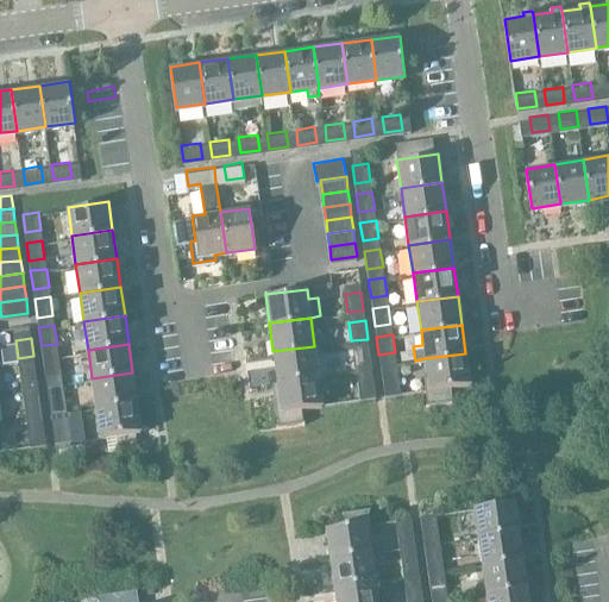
[(319,375),(314,346),(272,351),(277,380),(319,375)]
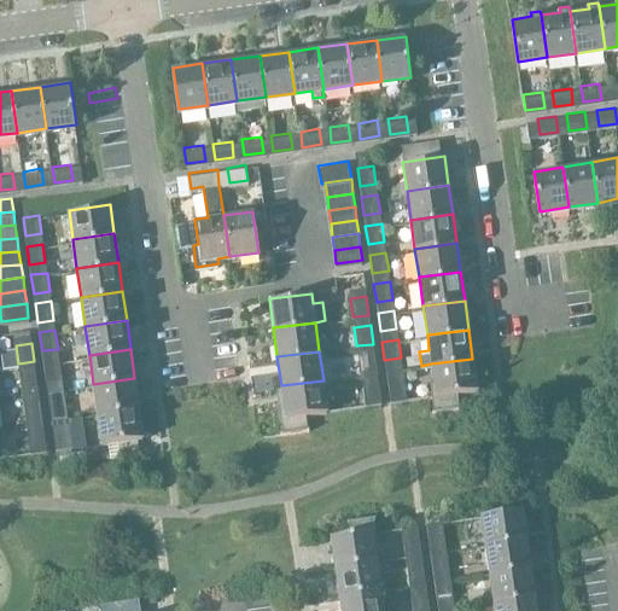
[(374,354),(359,356),(361,374),(377,373),(374,354)]
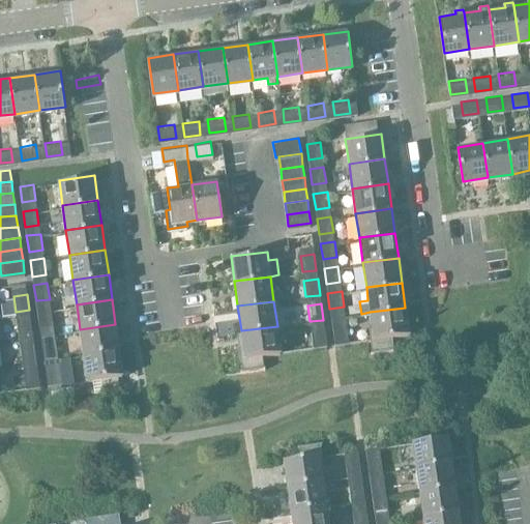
[(51,308),(37,310),(39,325),(53,324),(51,308)]
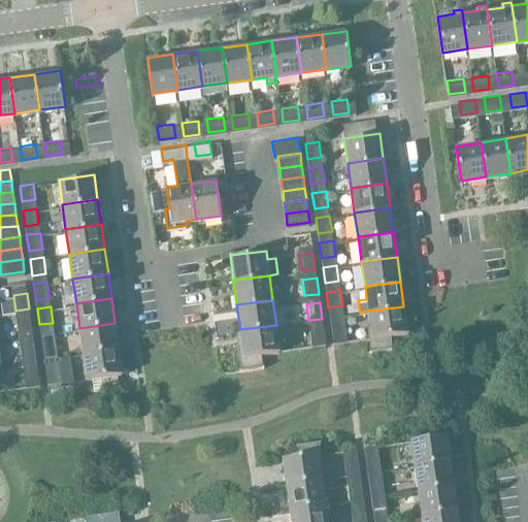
[(407,330),(403,306),(368,311),(370,324),(366,324),(369,347),(367,347),(367,348),(391,345),(391,344),(389,344),(388,333),(407,330)]
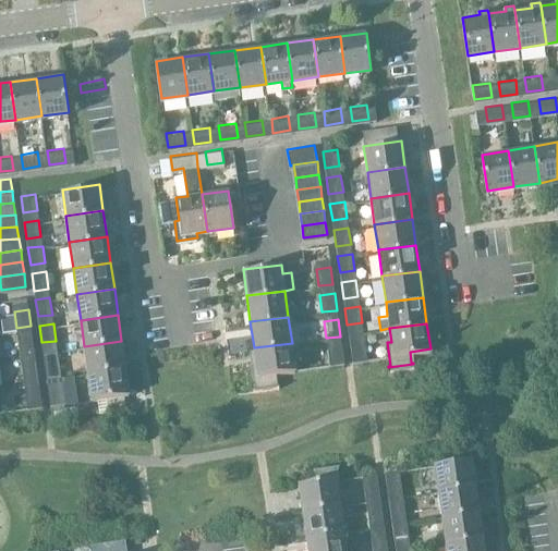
[(363,332),(349,334),(351,351),(365,349),(363,332)]
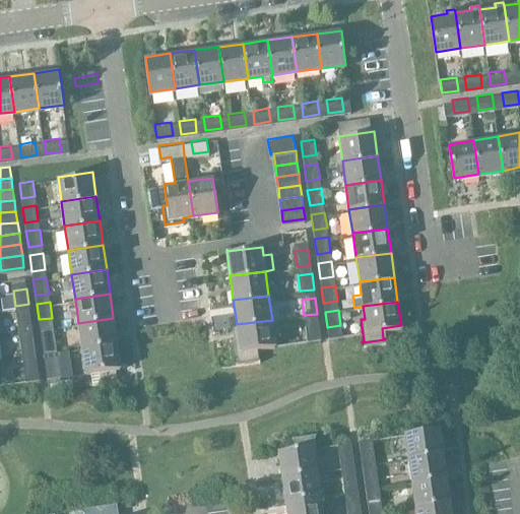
[(29,313),(16,315),(18,330),(31,328),(29,313)]
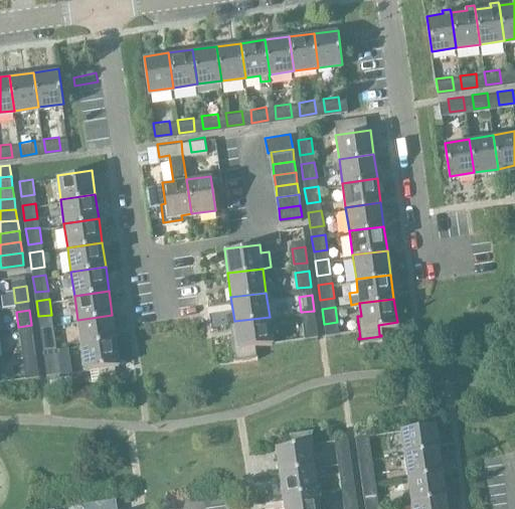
[(77,320),(80,344),(116,339),(112,315),(77,320)]
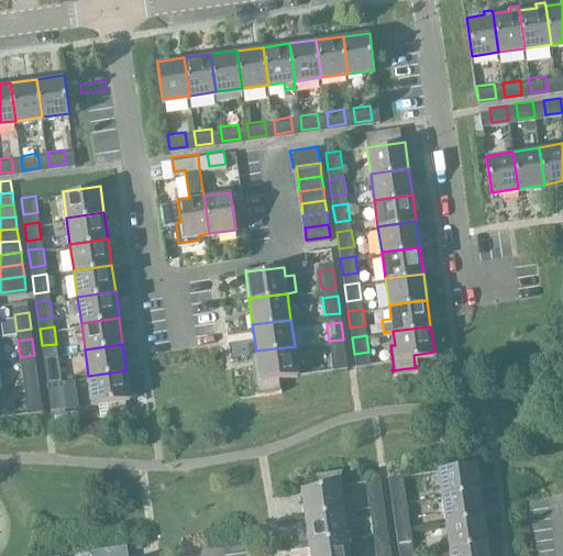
[(295,346),(256,351),(257,363),(254,363),(257,389),(255,390),(255,391),(280,388),(280,387),(278,387),(276,375),(298,373),(295,346)]
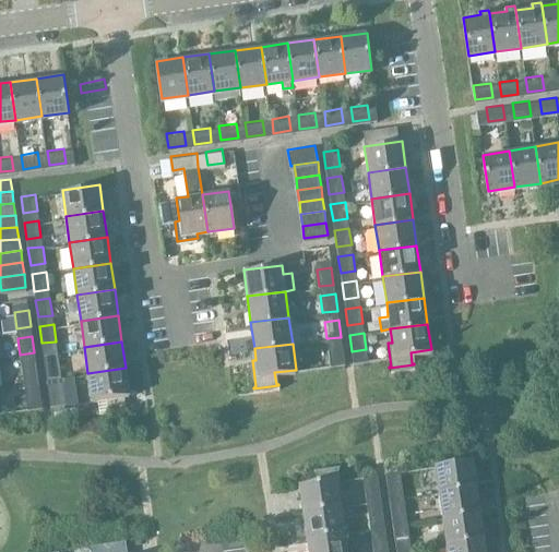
[(342,346),(328,348),(330,363),(344,361),(342,346)]
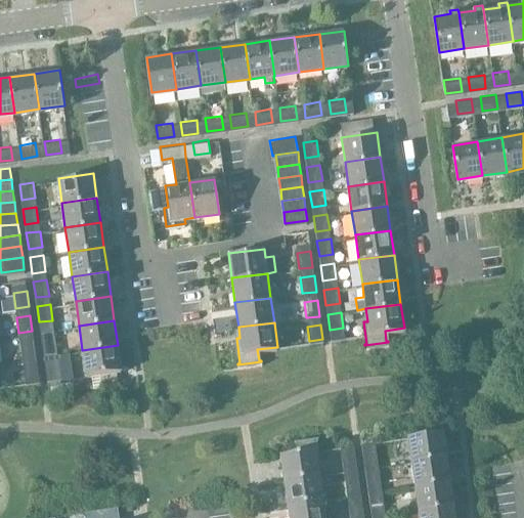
[(53,329),(40,331),(42,346),(56,344),(53,329)]
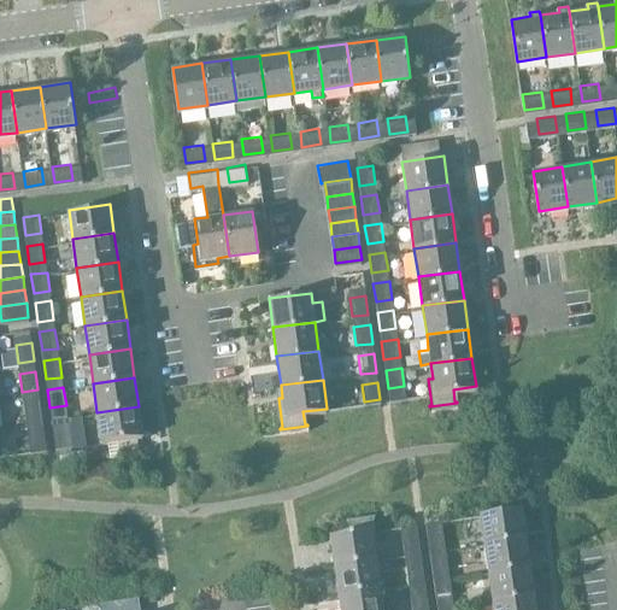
[(40,400),(23,403),(27,421),(42,420),(40,400)]
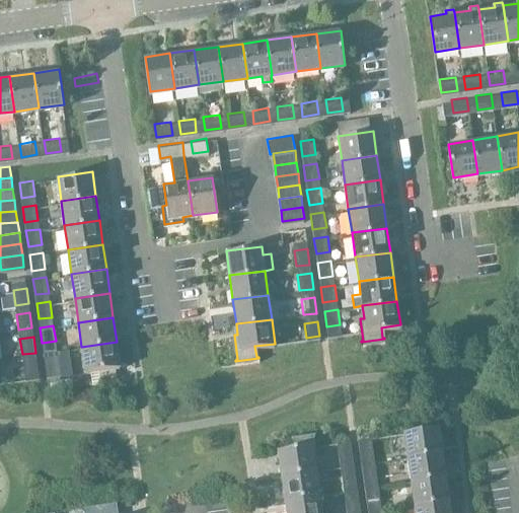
[(117,342),(81,347),(85,371),(120,366),(117,342)]
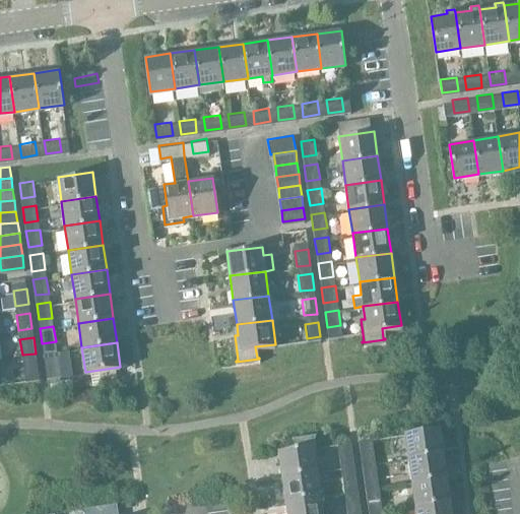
[(57,350),(44,352),(46,368),(59,366),(57,350)]
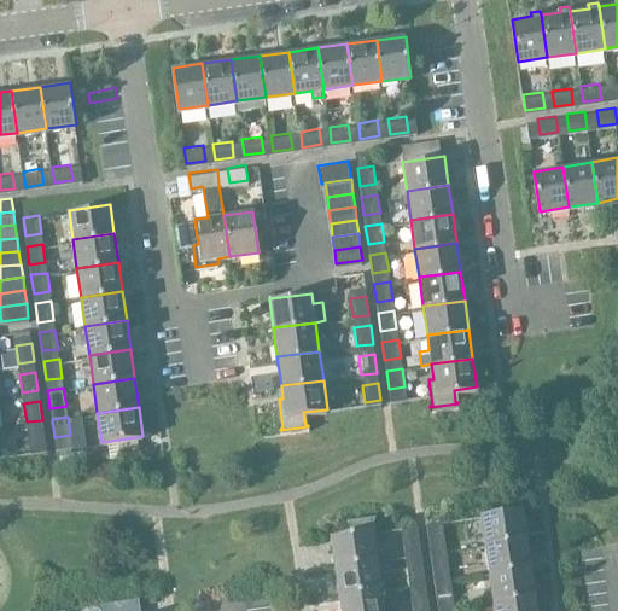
[(44,430),(28,432),(30,451),(46,448),(44,430)]
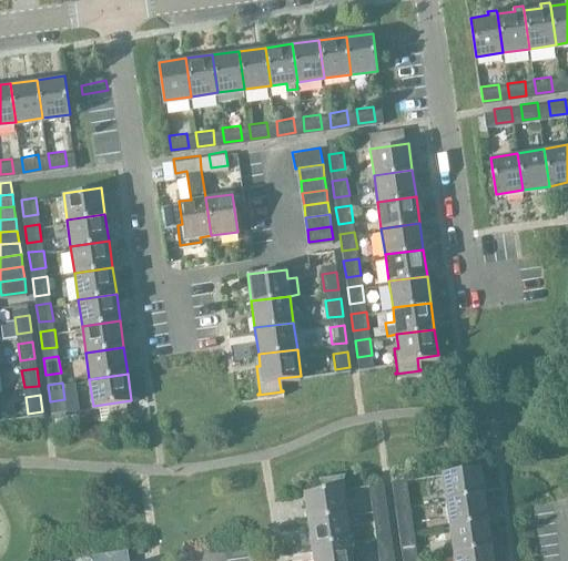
[(443,471),(446,498),(484,492),(479,466),(443,471)]
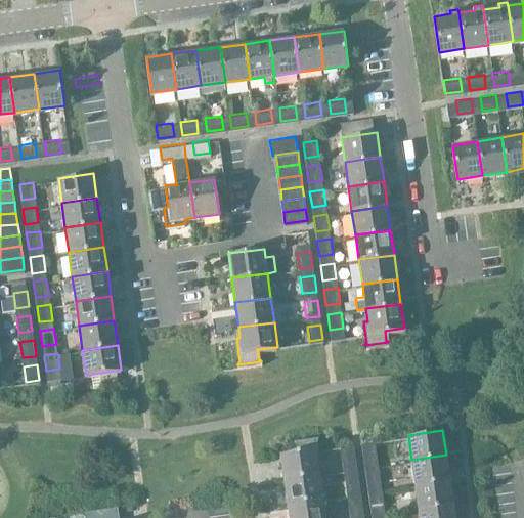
[(279,452),(282,477),(317,472),(316,459),(318,458),(314,435),(316,435),(316,434),(293,438),(293,439),(295,438),(297,449),(279,452)]
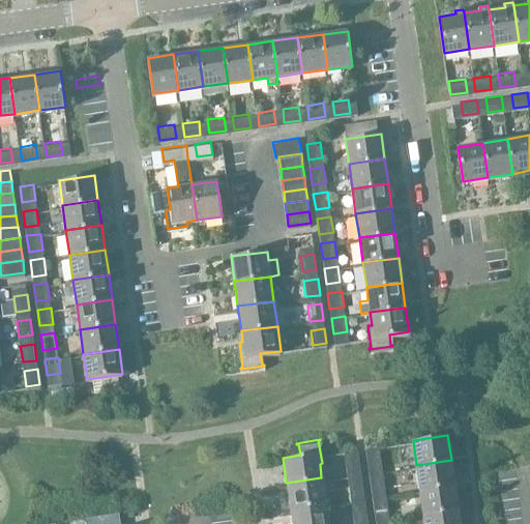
[(367,463),(381,461),(379,445),(365,447),(367,463)]
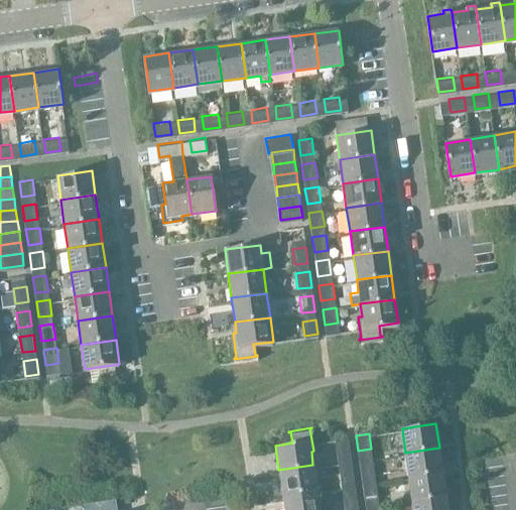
[(338,461),(351,459),(349,443),(336,445),(338,461)]
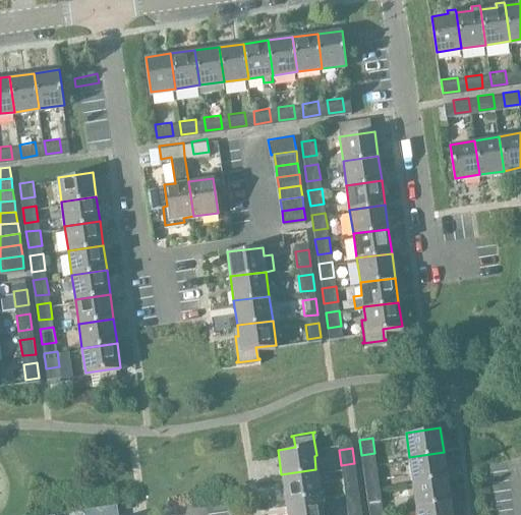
[(409,457),(413,481),(447,477),(444,452),(409,457)]
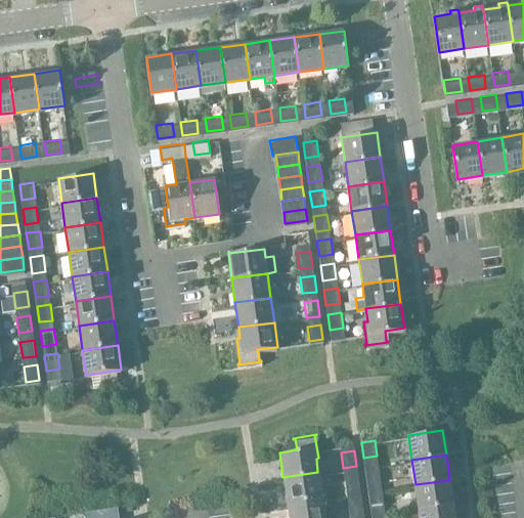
[(366,482),(381,480),(378,465),(364,467),(366,482)]
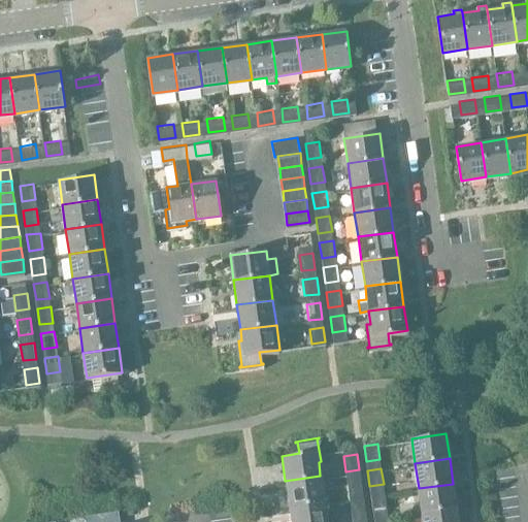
[(285,481),(289,506),(324,500),(320,476),(285,481)]
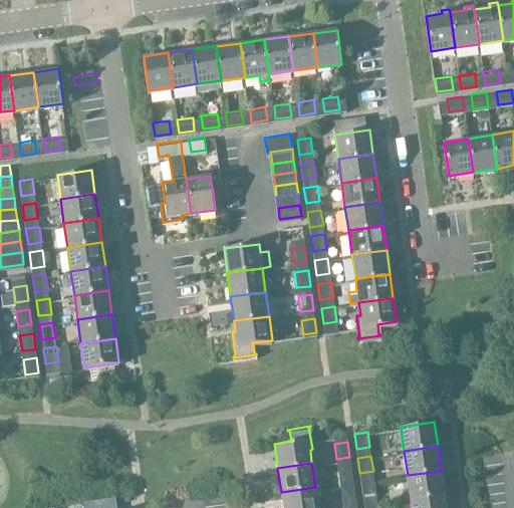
[(350,466),(338,468),(340,483),(353,481),(350,466)]
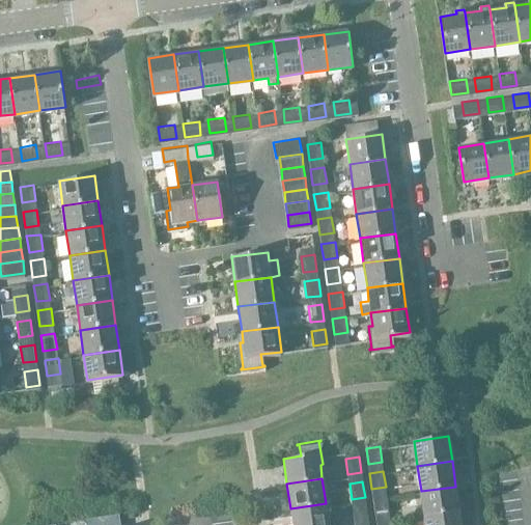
[(421,491),(424,517),(459,512),(455,487),(421,491)]
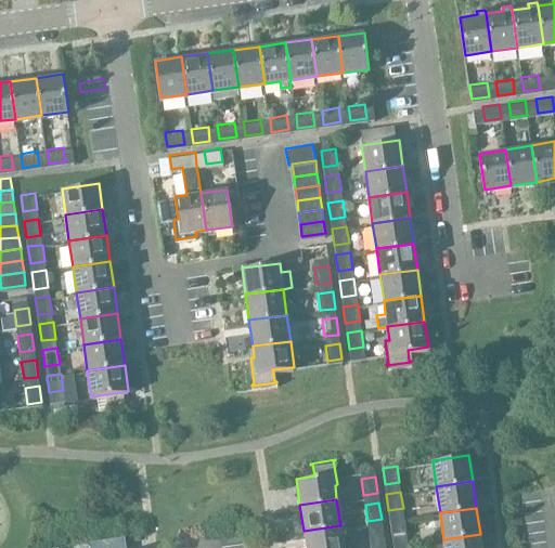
[(392,536),(407,534),(404,518),(390,520),(392,536)]
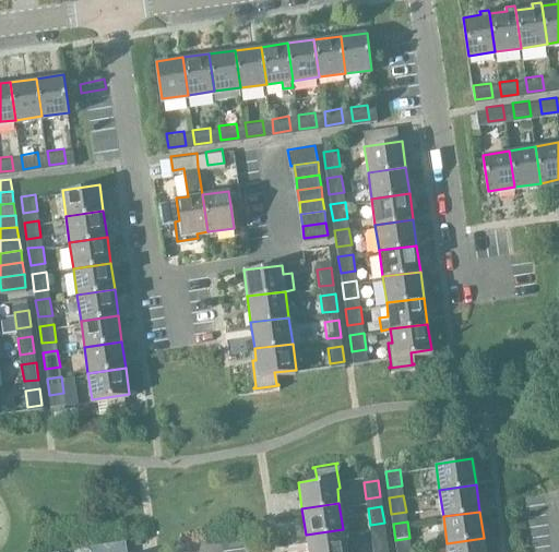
[(306,535),(308,551),(346,551),(343,529),(306,535)]
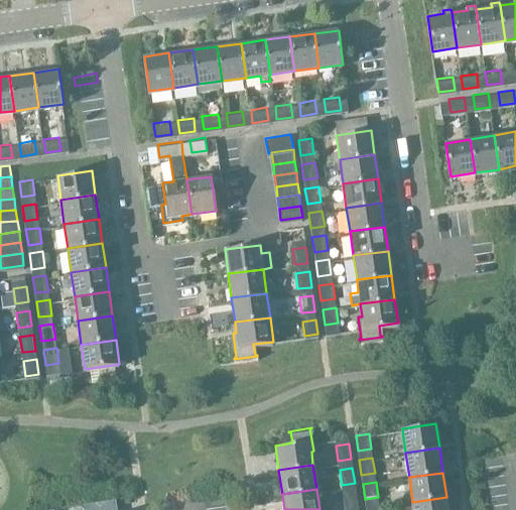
[(356,492),(343,494),(345,509),(358,507),(356,492)]
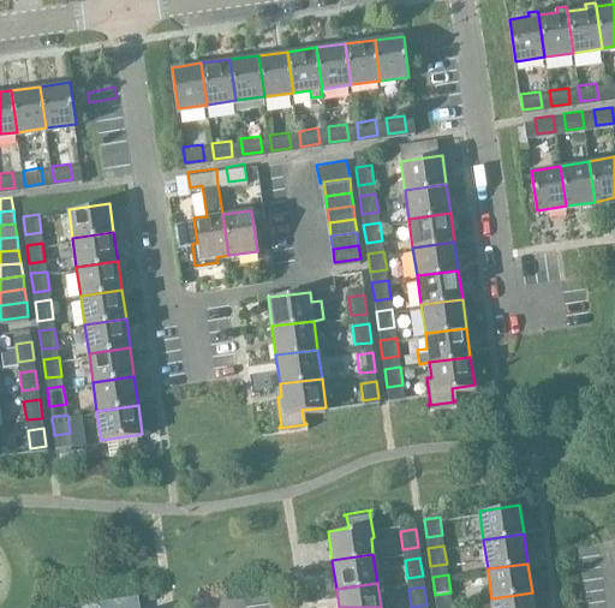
[(100,598),(101,607),(138,607),(137,592),(100,598)]
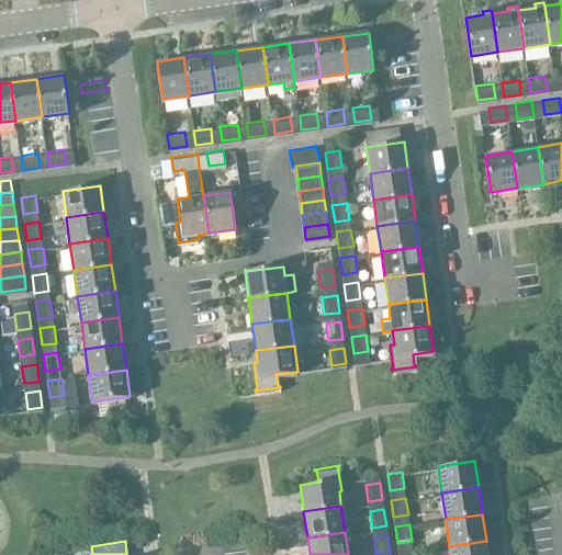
[(487,554),(486,541),(449,546),(450,554),(487,554)]
